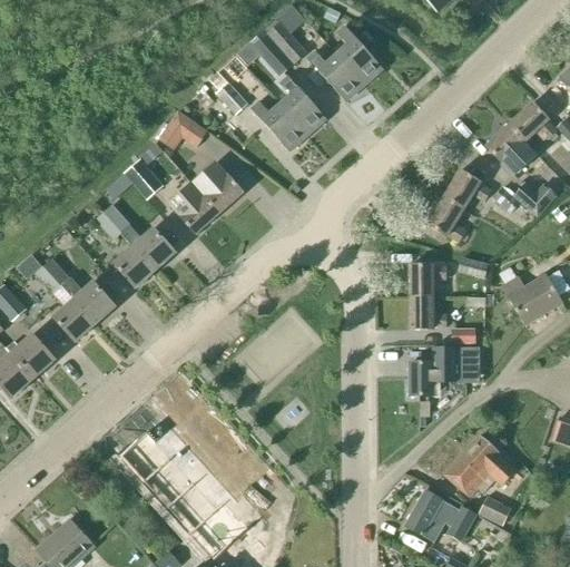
[(425,0),(436,12),(450,0),(425,0)]
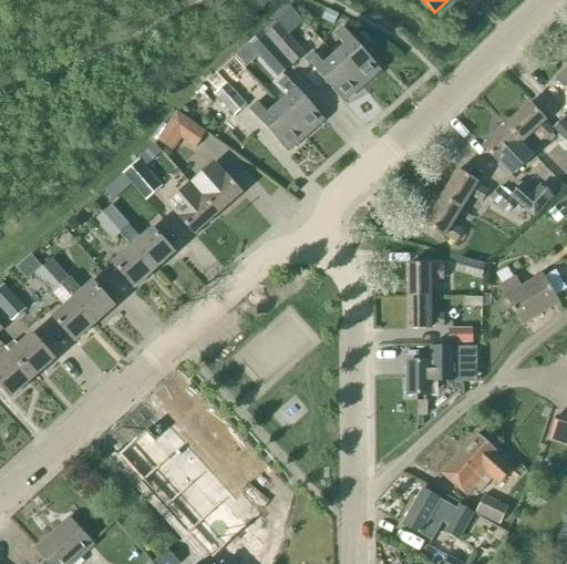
[(266,33),(294,62),(305,52),(278,21),(266,33)]
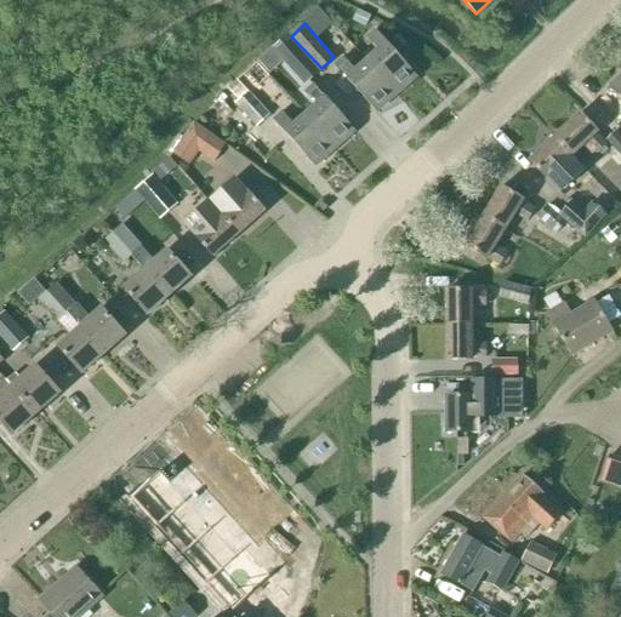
[(416,74),(376,28),(366,35),(379,47),(366,58),(397,92),(416,74)]
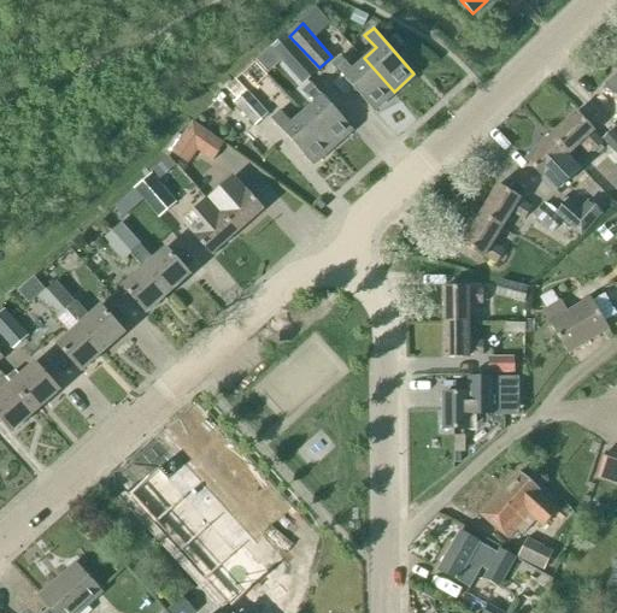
[(303,83),(319,68),(289,36),(287,34),(271,49),(303,83)]
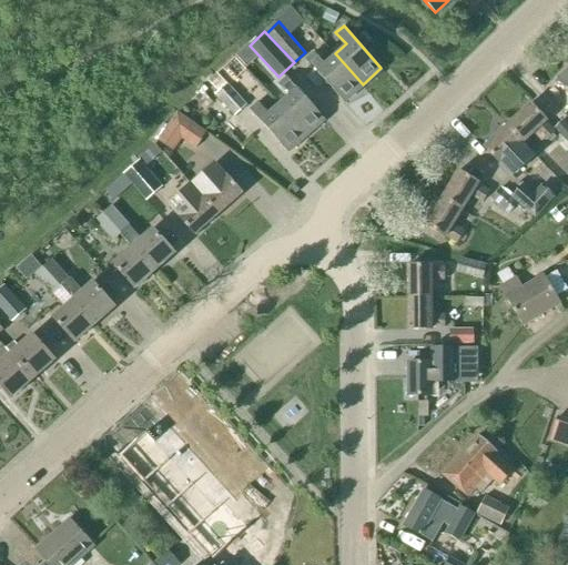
[(344,100),(363,84),(335,53),(324,62),(314,51),(306,58),(344,100)]
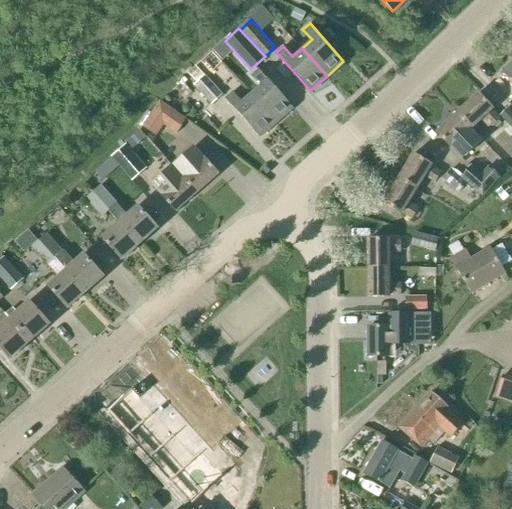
[(511,59),(501,70),(511,81),(511,59)]
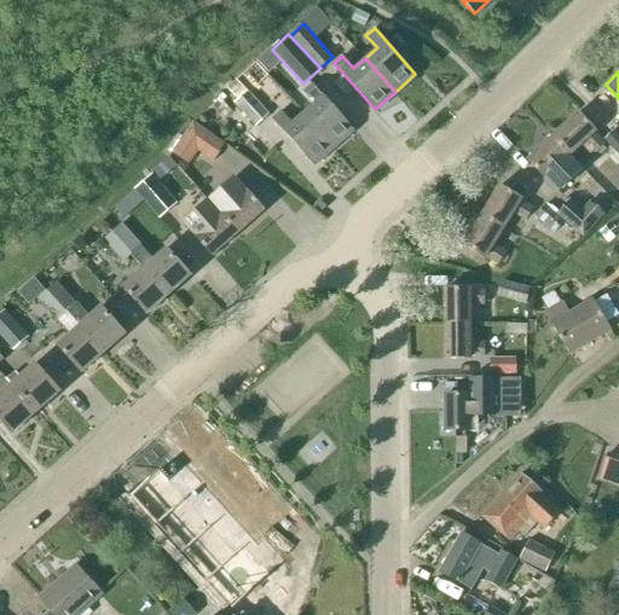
[(316,102),(304,111),(334,145),(353,128),(313,82),(305,90),(316,102)]
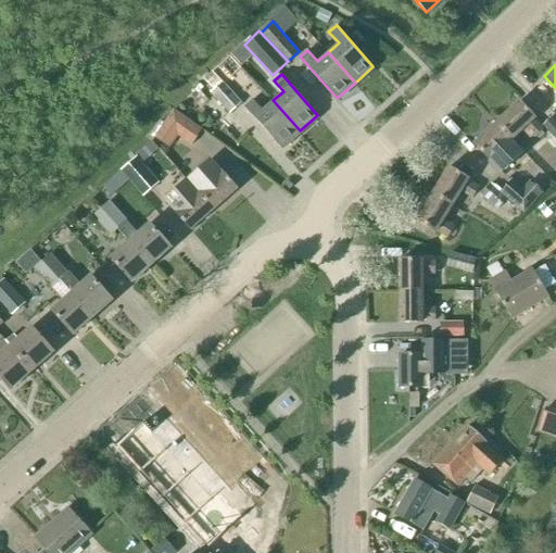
[(210,90),(228,112),(241,101),(222,79),(210,90)]
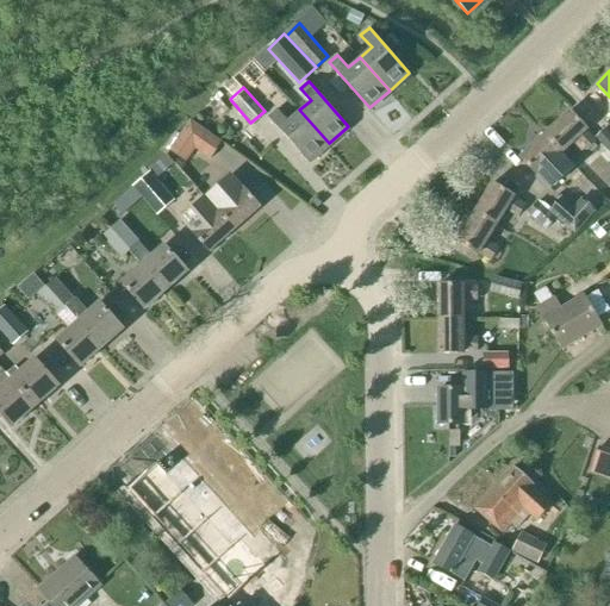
[(309,161),(329,143),(299,110),(287,120),(278,108),(269,116),(309,161)]
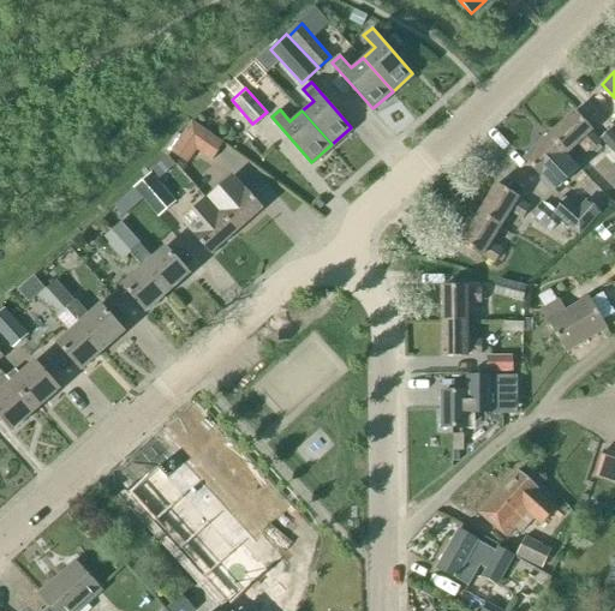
[(573,109),(549,133),(566,151),(580,138),(590,148),(598,141),(589,130),(591,129),(573,109)]
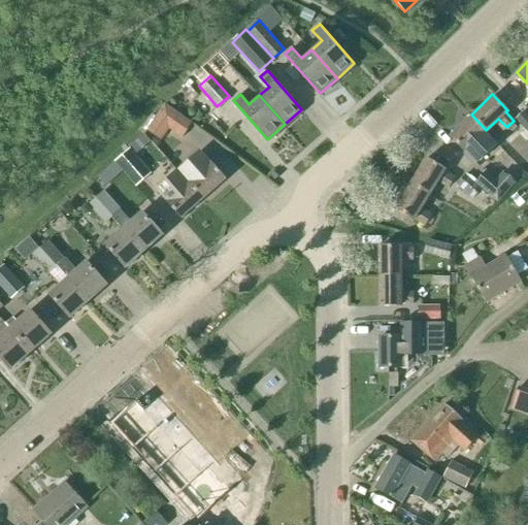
[(192,122),(165,103),(155,117),(156,118),(182,136),(192,122)]
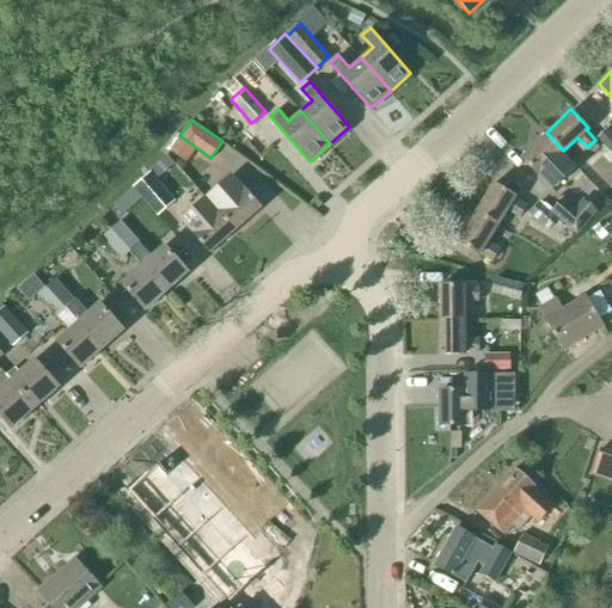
[(611,152),(611,130),(607,126),(597,135),(611,152)]
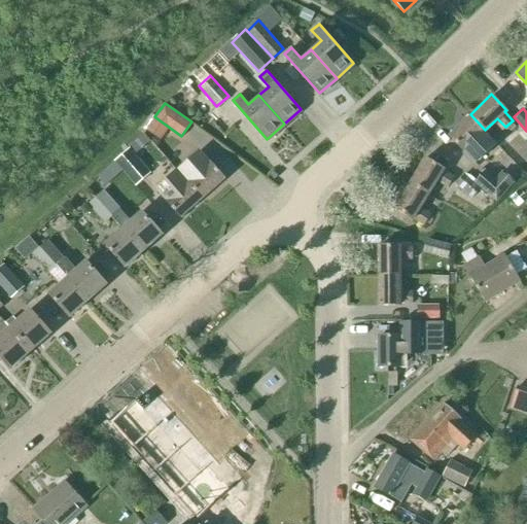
[(485,130),(470,114),(449,135),(475,162),(495,142),(484,131),(485,130)]
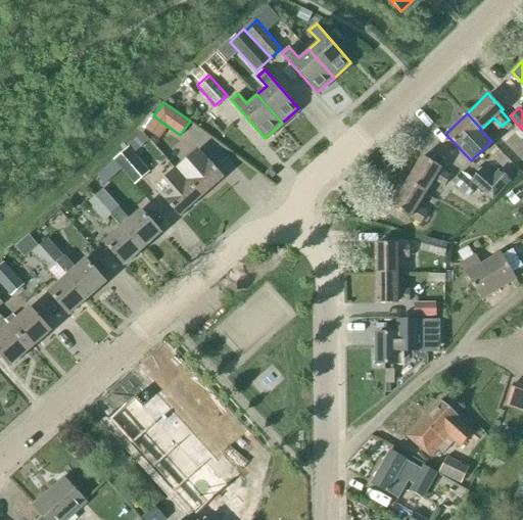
[(135,181),(148,170),(128,146),(114,157),(135,181)]
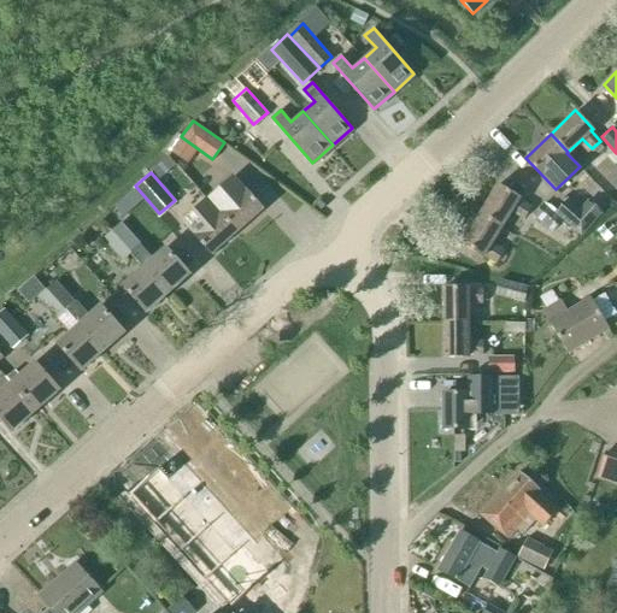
[(219,211),(236,230),(263,207),(246,188),(245,189),(233,176),(221,187),(207,198),(219,211)]
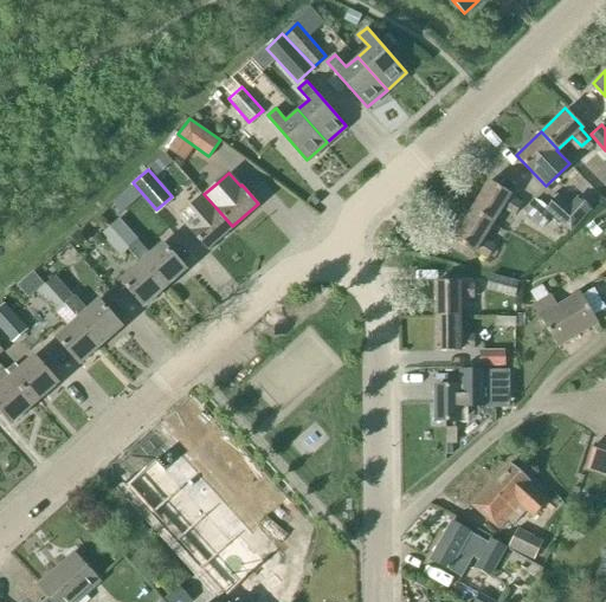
[(489,180),(471,208),(492,221),(502,206),(514,213),(521,201),(509,194),(510,193),(489,180)]
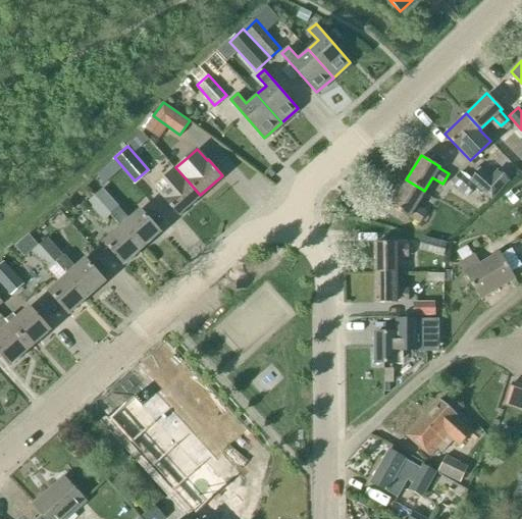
[(476,185),(491,198),(508,179),(496,168),(490,174),(480,166),(469,178),(476,185)]
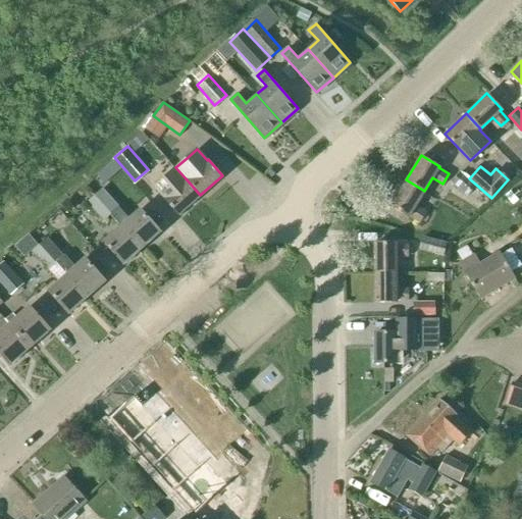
[(200,195),(186,178),(175,167),(155,186),(178,214),(200,195)]
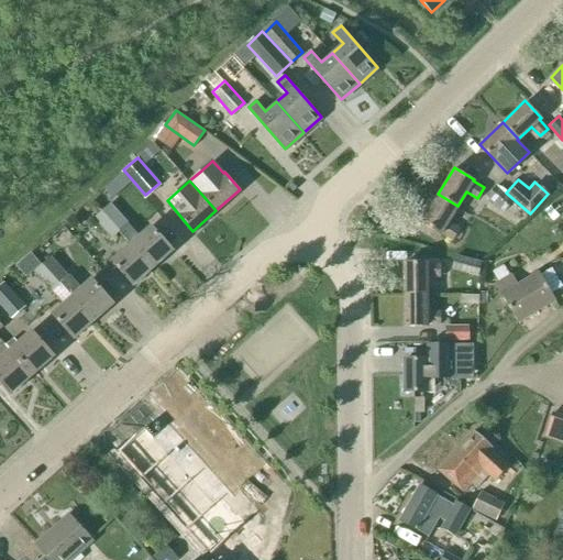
[(486,195),(504,210),(514,199),(506,193),(496,184),(486,195)]
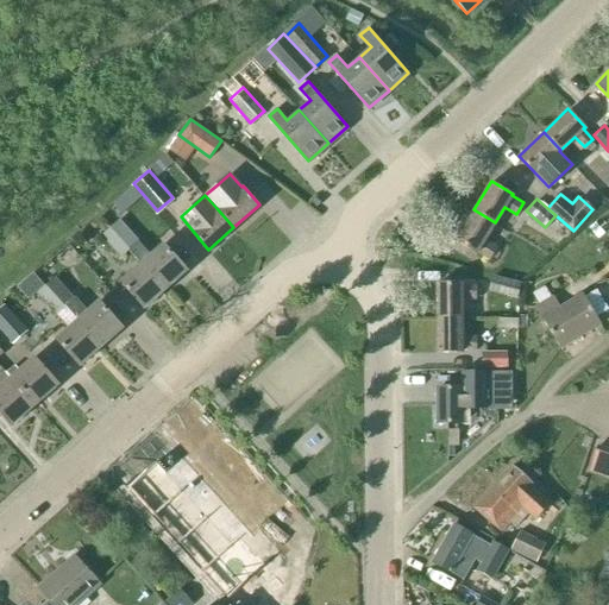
[(484,239),(495,222),(473,209),(456,239),(477,252),(478,250),(490,257),(496,246),(484,239)]
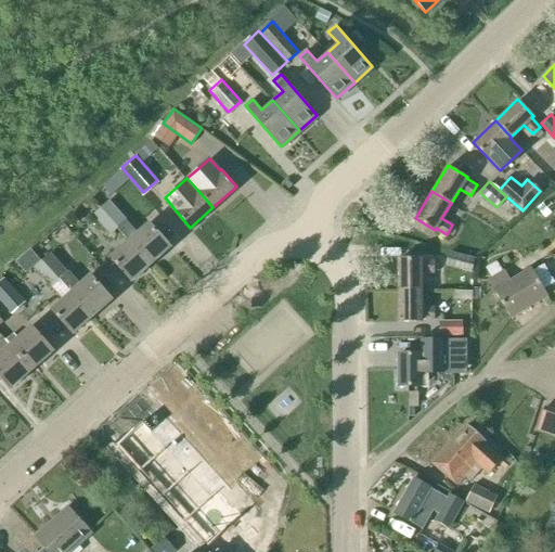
[(118,225),(125,218),(107,200),(101,205),(118,225)]
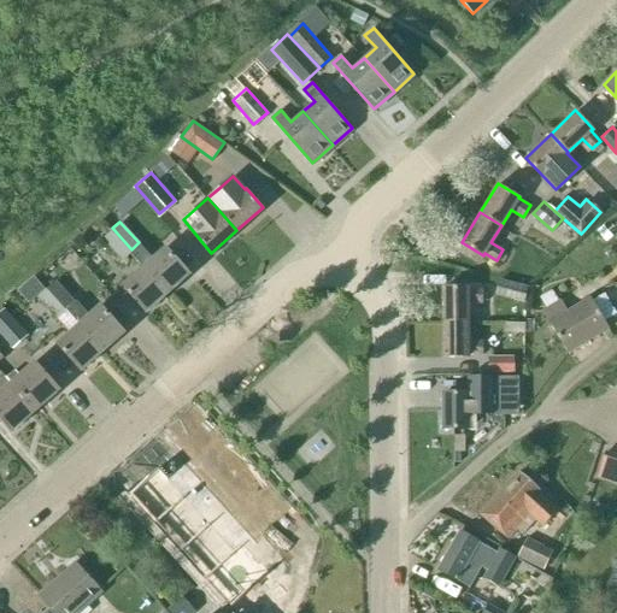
[(103,237),(122,258),(131,249),(112,228),(103,237)]
